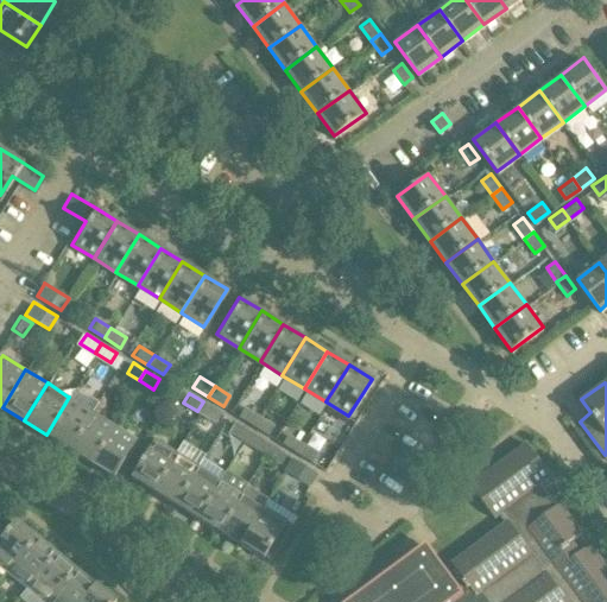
[(69,397),(46,435),(68,448),(90,410),(80,404),(80,403),(69,397)]
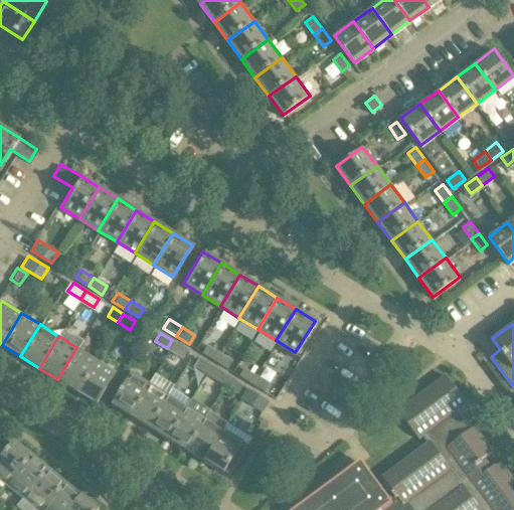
[(186,348),(172,340),(167,348),(181,356),(186,348)]
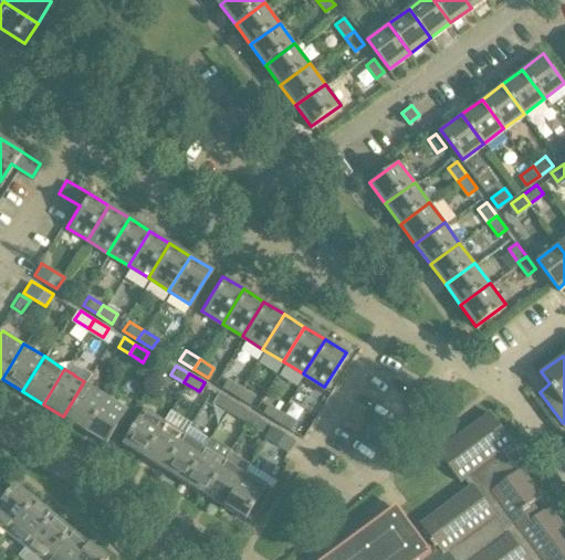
[(234,394),(240,384),(227,376),(221,386),(234,394)]
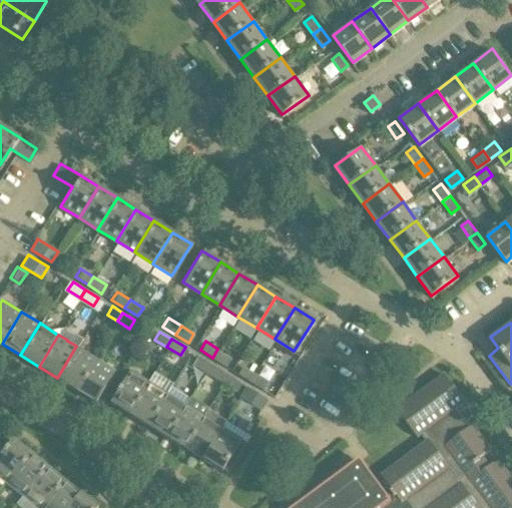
[(95,358),(76,346),(57,378),(76,389),(95,358)]
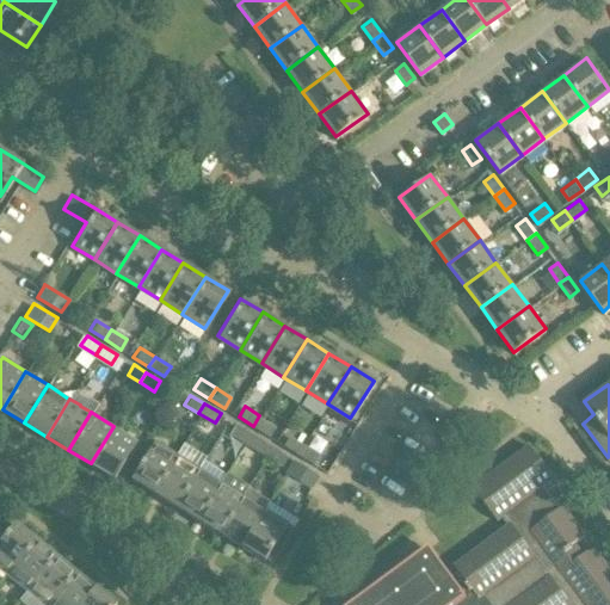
[(276,425),(259,415),(253,426),(269,436),(276,425)]
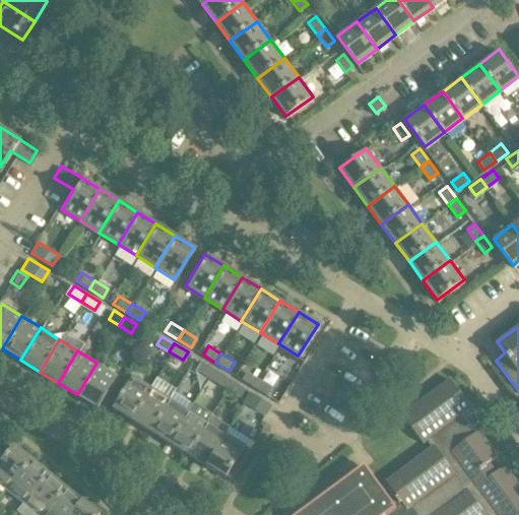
[(206,375),(211,367),(200,359),(194,367),(206,375)]
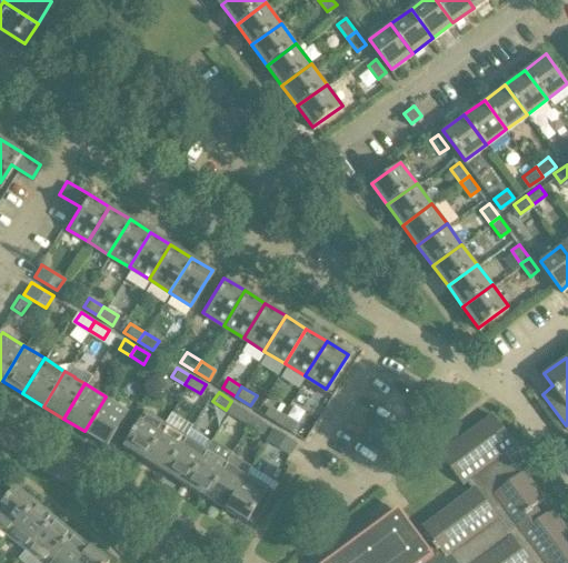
[(106,396),(85,431),(105,444),(126,409),(106,396)]
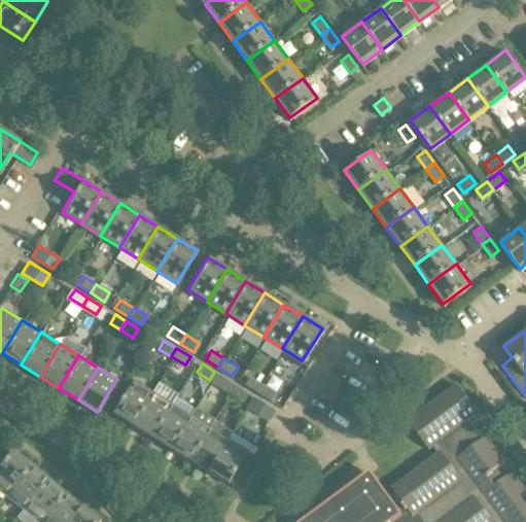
[(214,372),(209,380),(223,389),(229,381),(214,372)]
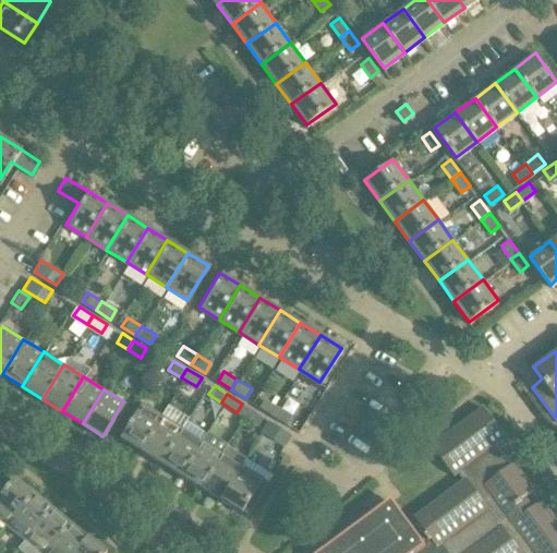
[(271,413),(276,406),(263,397),(257,405),(271,413)]
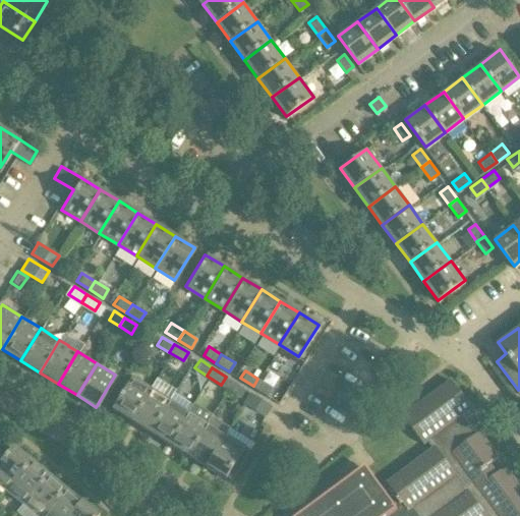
[(129,418),(149,386),(130,375),(110,406),(129,418)]
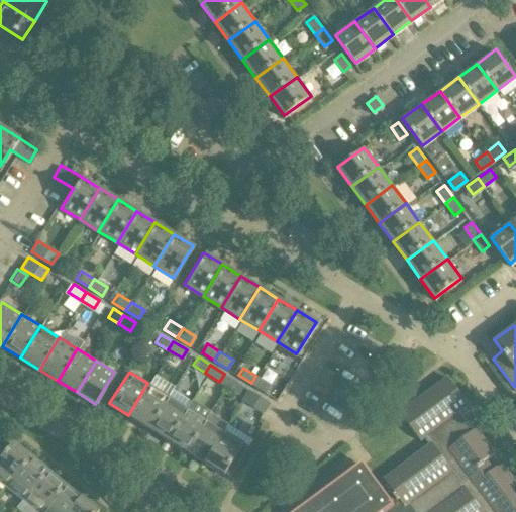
[(515,511),(515,481),(502,462),(493,469),(485,458),(494,451),(476,427),(473,428),(458,409),(468,403),(447,375),(399,411),(420,438),(425,434),(430,441),(383,477),(387,482),(380,487),(362,463),(294,511),(515,511)]
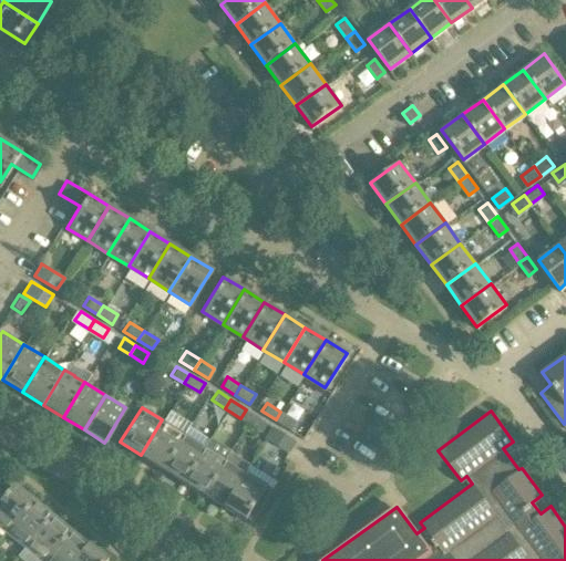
[(246,422),(260,430),(266,422),(251,412),(246,422)]
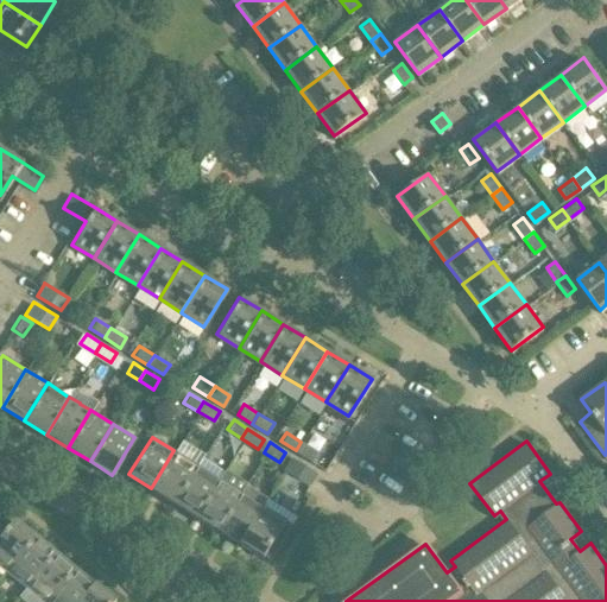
[(301,442),(296,450),(310,460),(316,450),(301,442)]
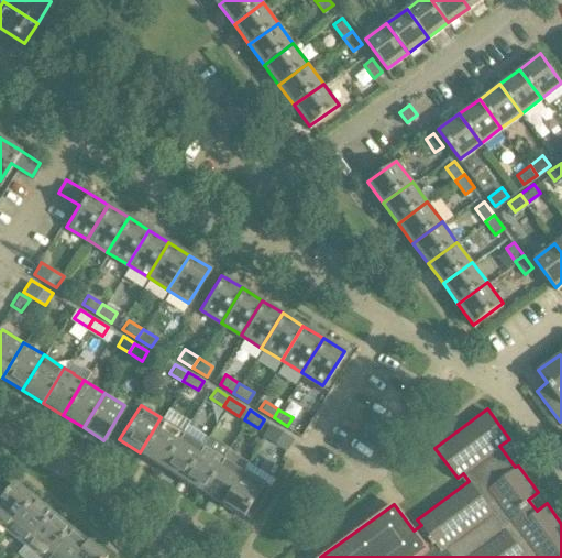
[(161,417),(140,452),(161,465),(182,430),(161,417)]
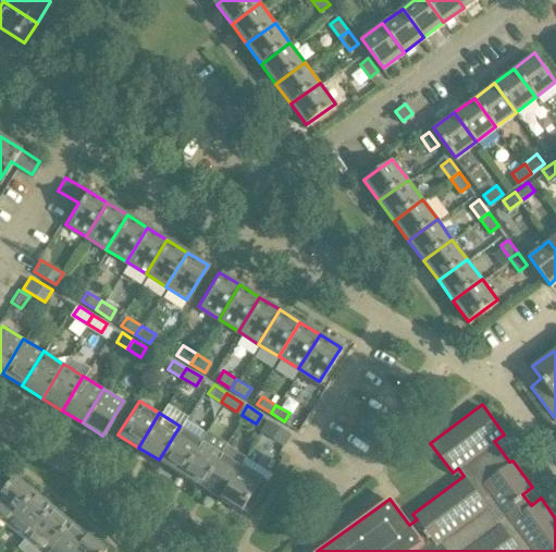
[(282,444),(288,432),(267,418),(259,430),(282,444)]
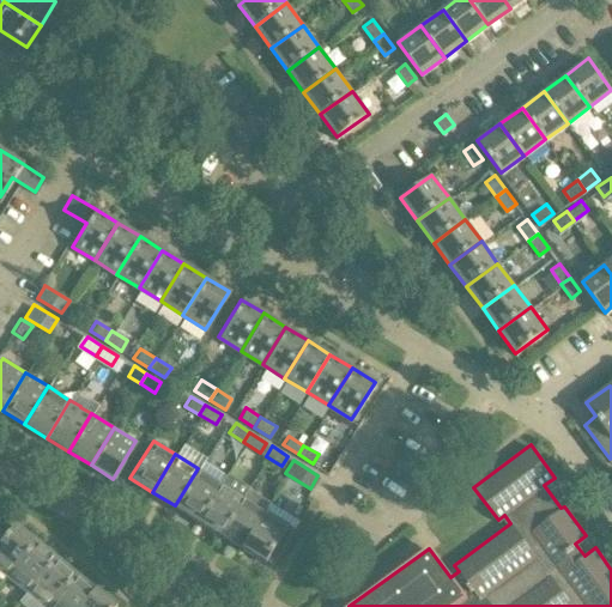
[(198,468),(175,505),(197,520),(219,481),(198,468)]
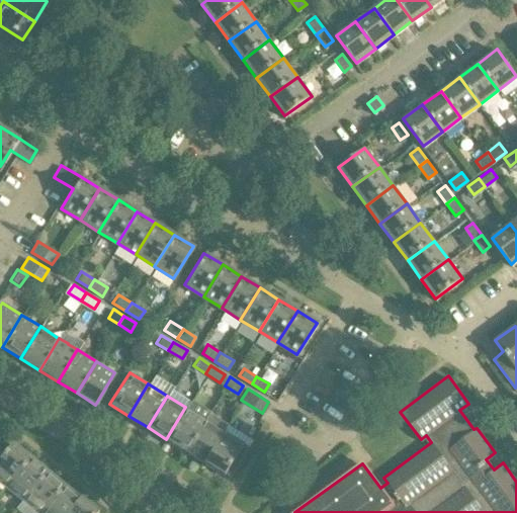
[(204,419),(185,407),(166,439),(184,450),(204,419)]
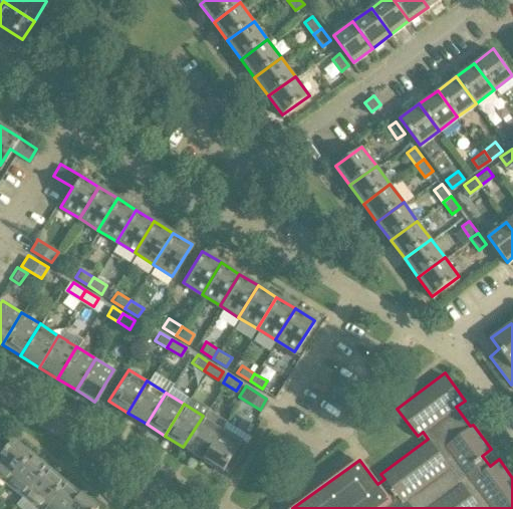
[(207,409),(203,416),(183,447),(201,458),(221,427),(225,420),(207,409)]
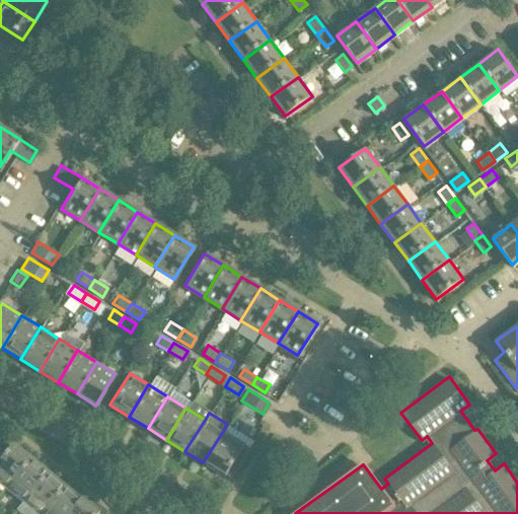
[(223,431),(203,462),(223,474),(226,470),(231,473),(234,469),(248,446),(223,431)]
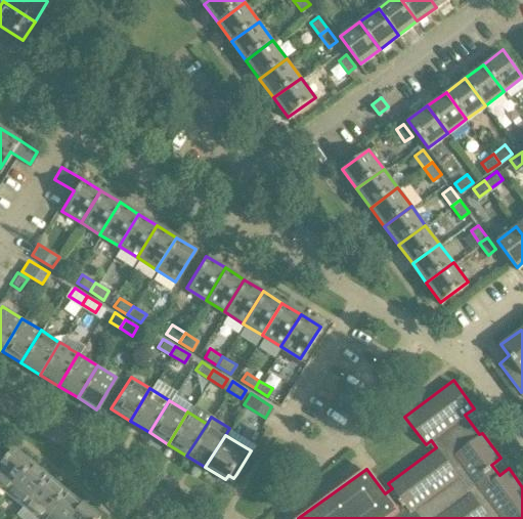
[(0,486),(5,491),(29,462),(11,446),(0,460),(0,486)]
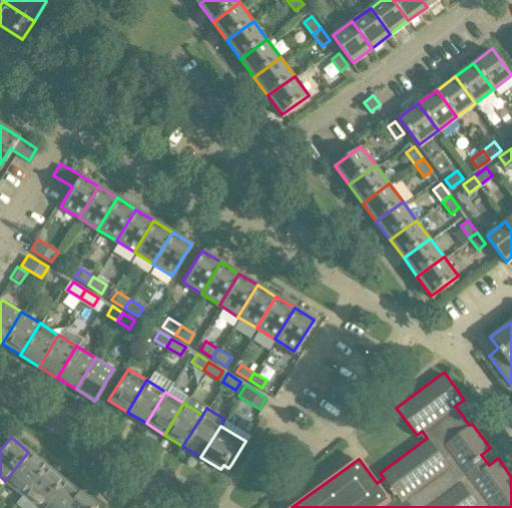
[(44,465),(28,452),(5,481),(21,494),(44,465)]
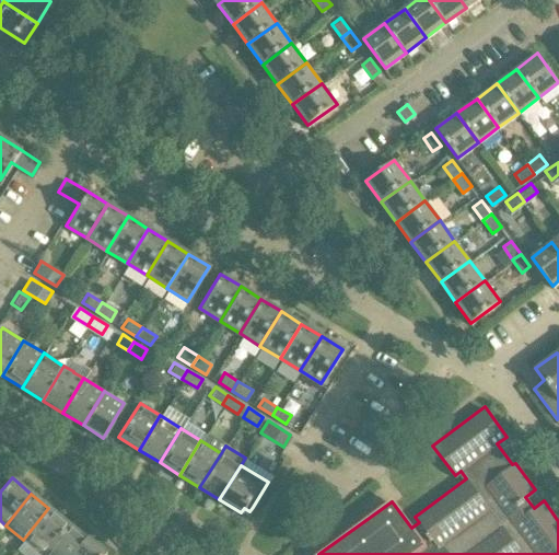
[(24,554),(39,554),(41,554),(67,523),(48,508),(23,540),(15,547),(24,554)]
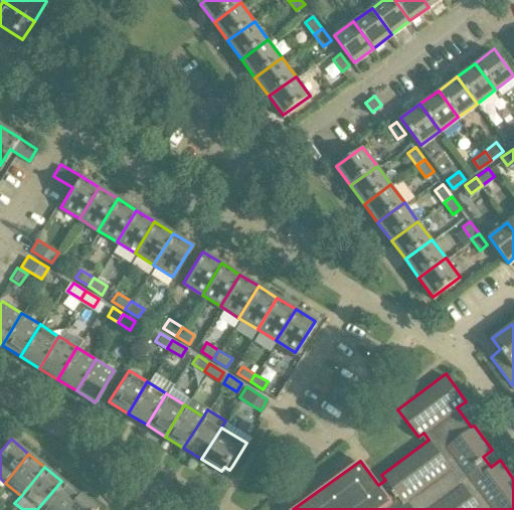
[(65,509),(78,495),(61,481),(37,509),(65,509)]
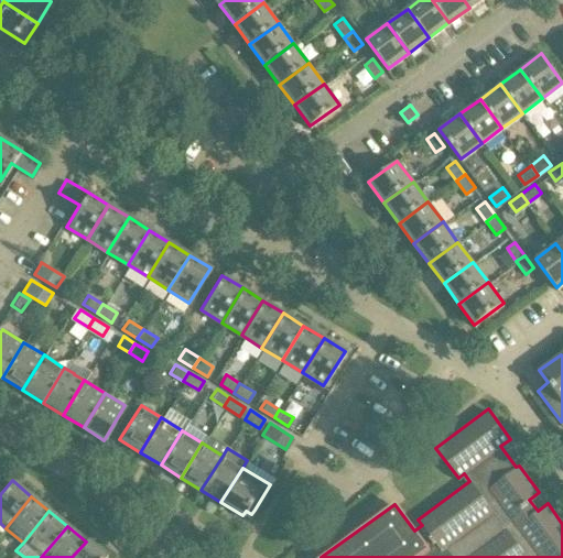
[(86,542),(72,557),(104,557),(105,557),(86,542)]
